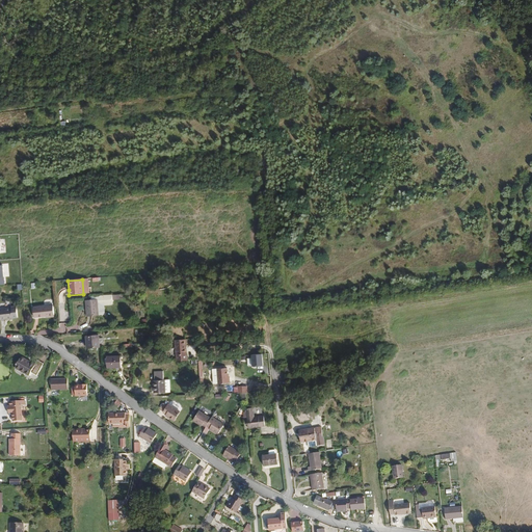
[(98,316),(97,300),(85,301),(86,317),(98,316)]
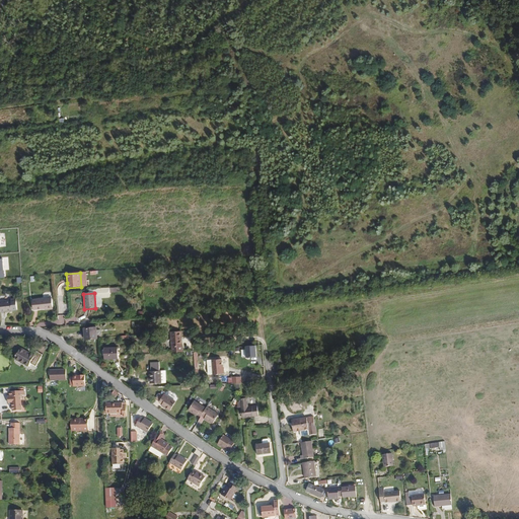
[(53,308),(52,298),(32,300),(33,310),(45,309),(45,308),(53,308)]
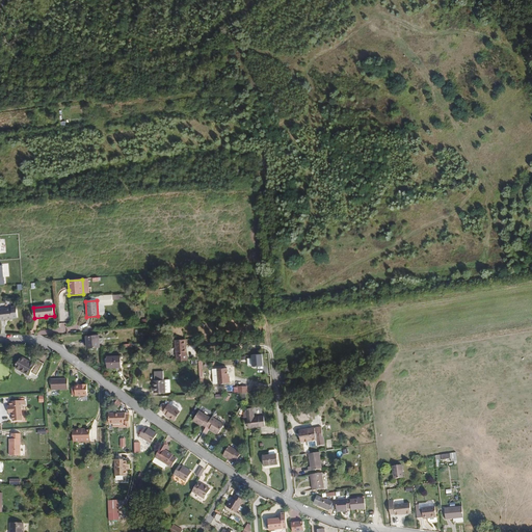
[(18,318),(17,308),(11,308),(11,309),(0,309),(0,320),(12,320),(12,319),(18,318)]
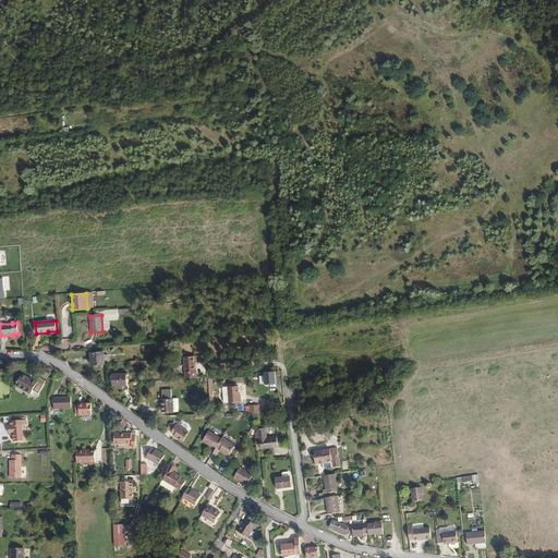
[(106,361),(106,355),(106,352),(91,353),(92,364),(106,363),(106,361)]
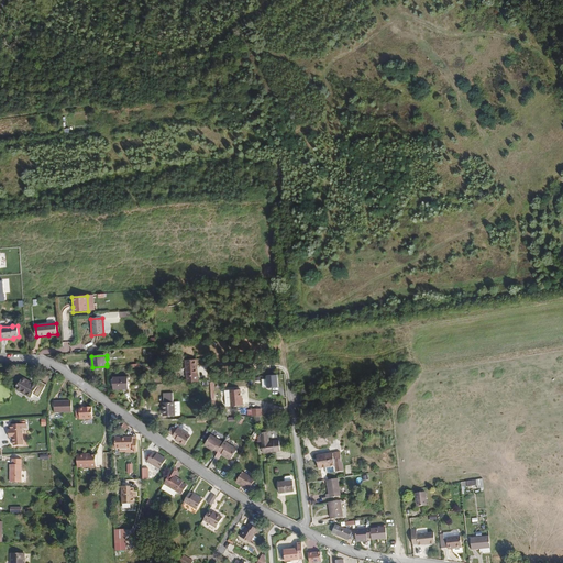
[(199,367),(198,360),(187,360),(188,383),(200,382),(199,376),(197,376),(196,368),(199,367)]
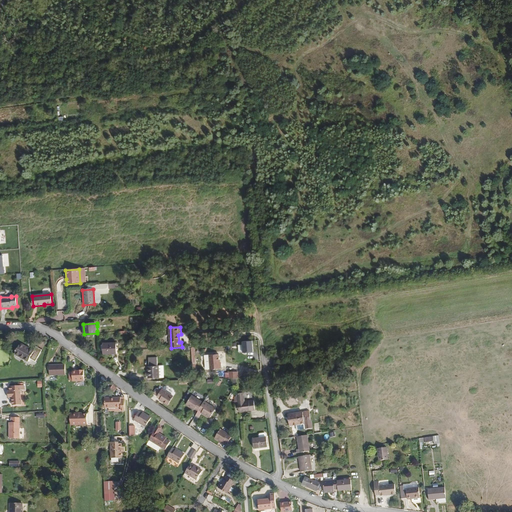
[(243,353),(253,352),(253,341),(243,341),(243,345),(243,353)]
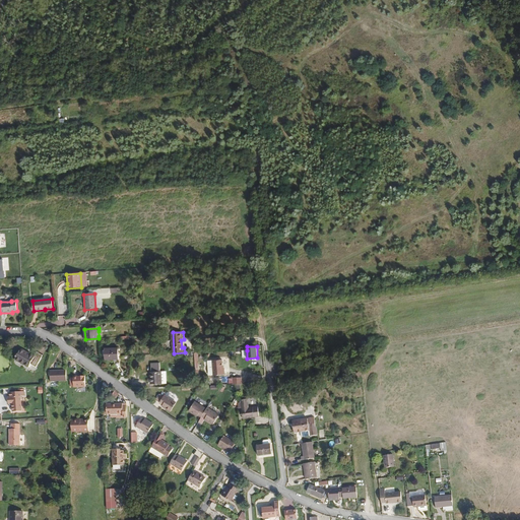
[(119,361),(119,349),(105,349),(105,362),(119,361)]
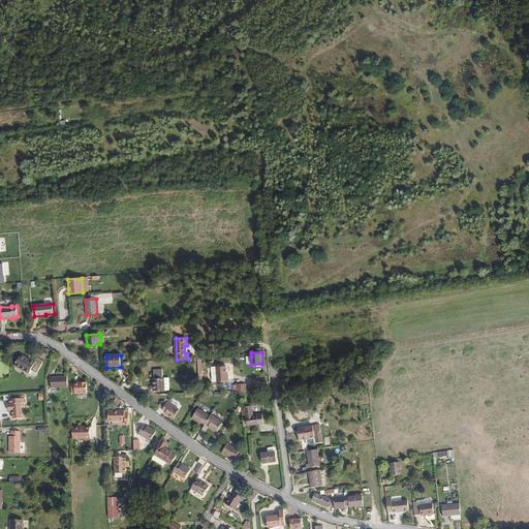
[(37,375),(43,362),(36,359),(34,364),(19,356),(13,369),(29,376),(31,372),(37,375)]
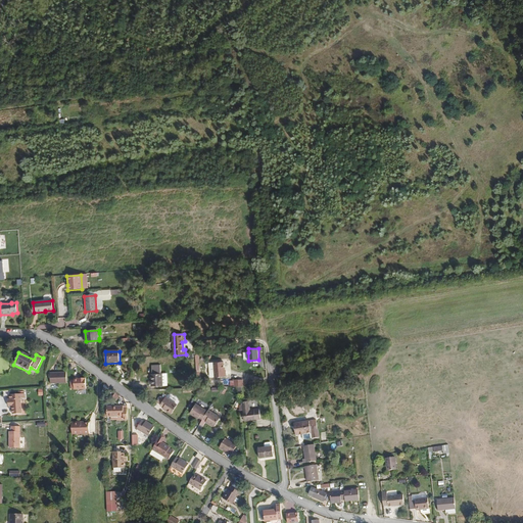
[(226,370),(225,361),(215,362),(216,377),(228,376),(228,370),(226,370)]
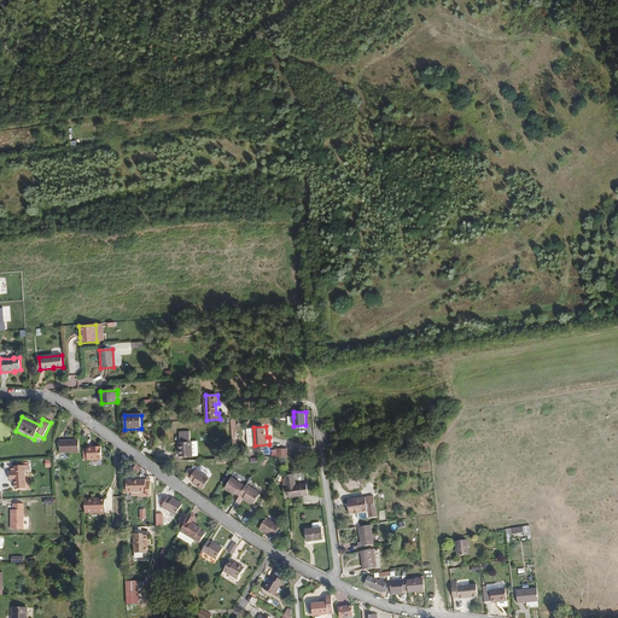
[(192,456),(192,442),(190,442),(190,431),(180,431),(181,442),(179,442),(179,456),(192,456)]
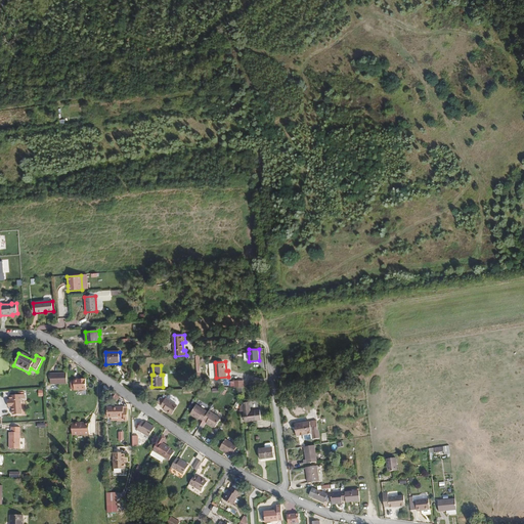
[(57,385),(57,374),(49,374),(49,385),(57,385)]
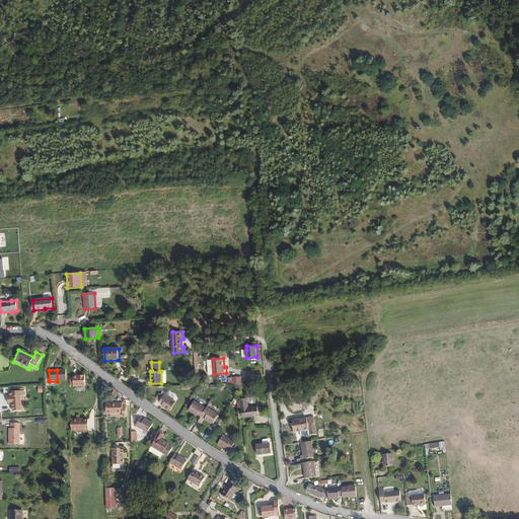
[(84,386),(83,376),(72,376),(72,387),(84,386)]
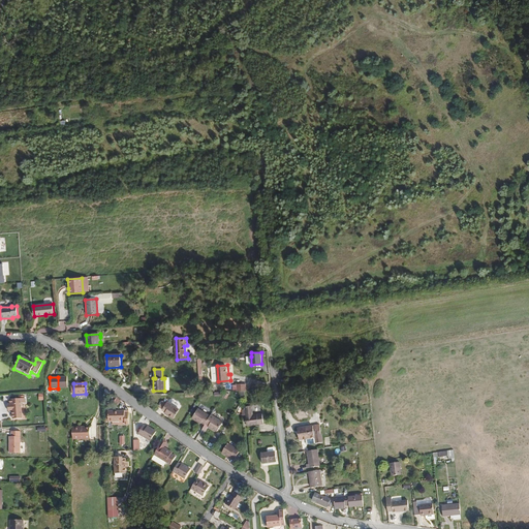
[(23,418),(22,404),(25,403),(25,399),(9,400),(10,405),(8,405),(8,411),(12,411),(13,419),(23,418)]
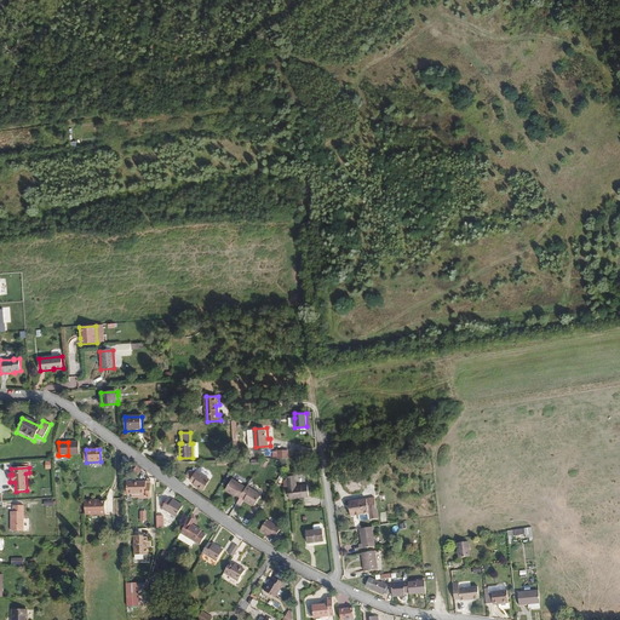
[(204,492),(210,482),(195,471),(194,474),(190,480),(189,481),(193,483),(193,484),(204,492)]
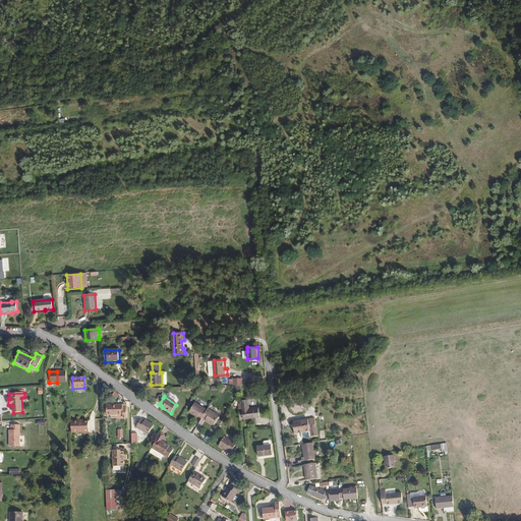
[(261,419),(259,408),(249,409),(249,401),(242,401),(242,404),(243,414),(243,420),(261,419)]
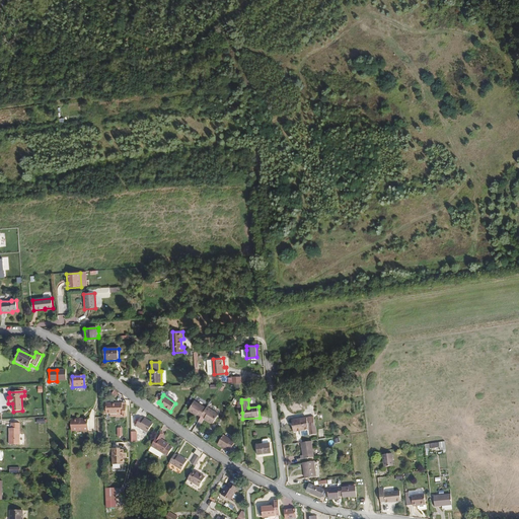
[(206,411),(194,401),(189,411),(198,417),(200,414),(203,416),(206,411)]
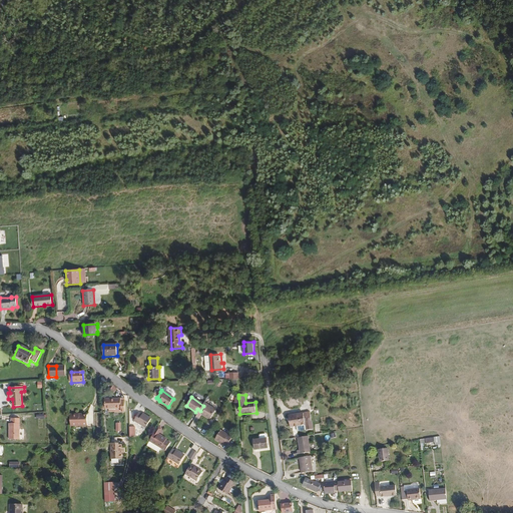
[(125,412),(124,401),(121,401),(120,398),(105,398),(105,399),(105,409),(105,410),(110,410),(110,412),(114,412),(114,409),(121,409),(121,412),(125,412)]
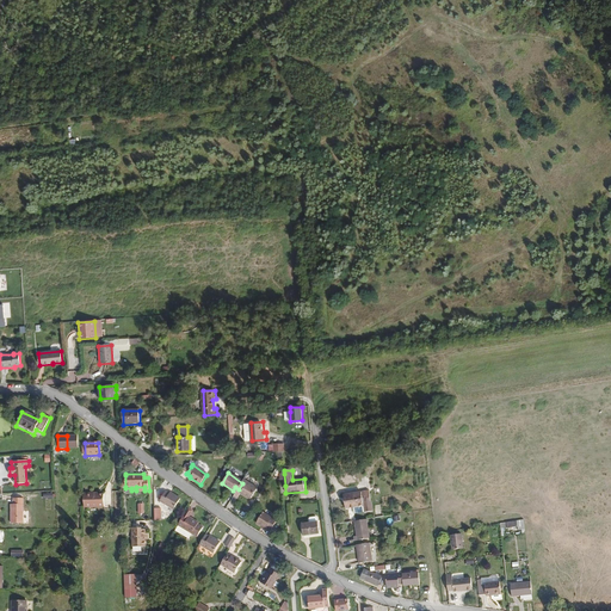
[(252,500),(259,489),(245,480),(242,483),(239,489),(241,492),(240,493),(252,500)]
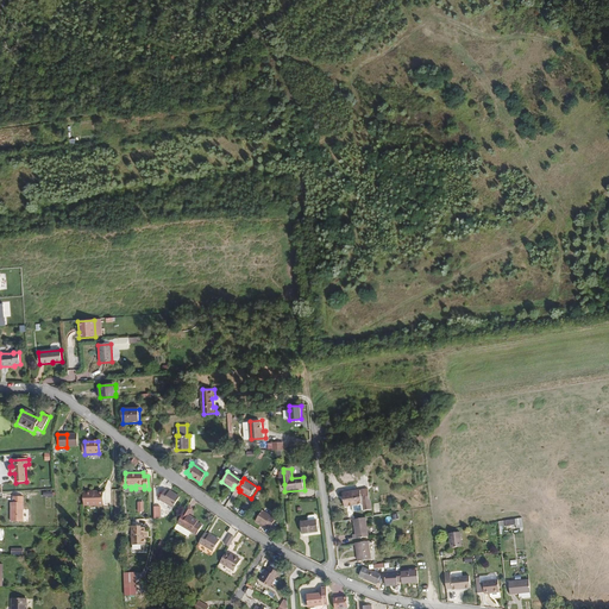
[(174,507),(181,496),(170,489),(169,491),(164,489),(159,497),(174,507)]
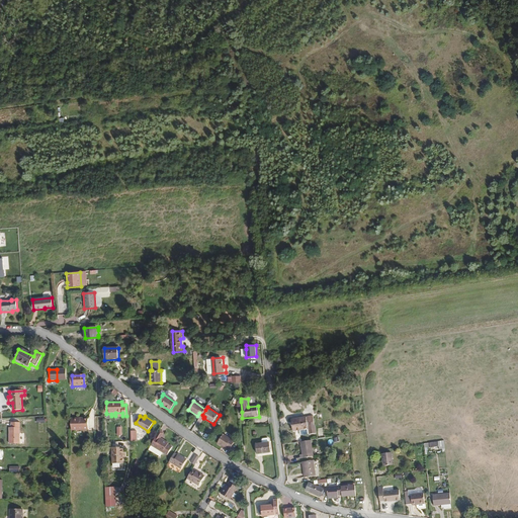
[(89,429),(88,419),(83,419),(80,419),(80,418),(71,418),(72,430),(89,429)]
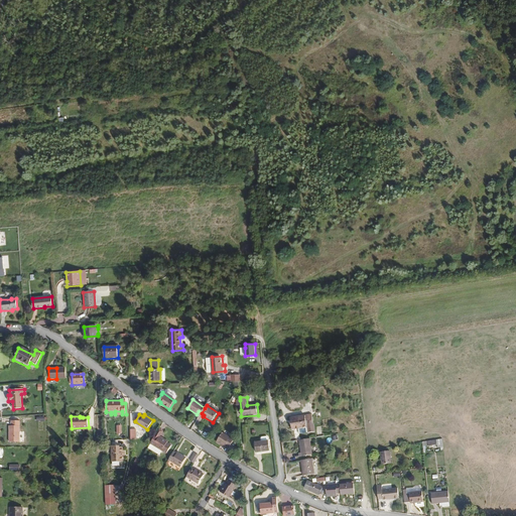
[(317,433),(314,416),(293,419),(295,430),(310,428),(310,434),(317,433)]
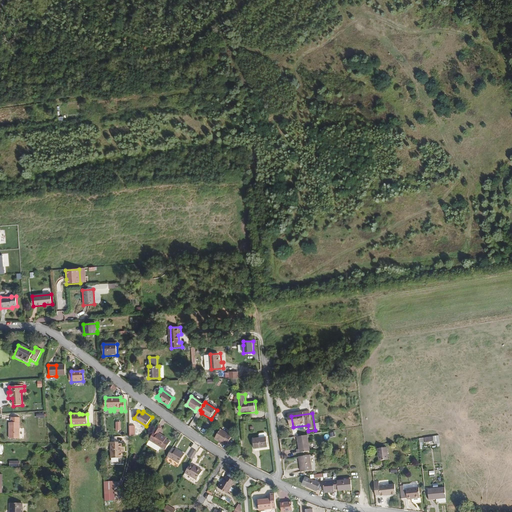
[(19,439),(18,418),(10,418),(10,423),(9,423),(9,439),(19,439)]
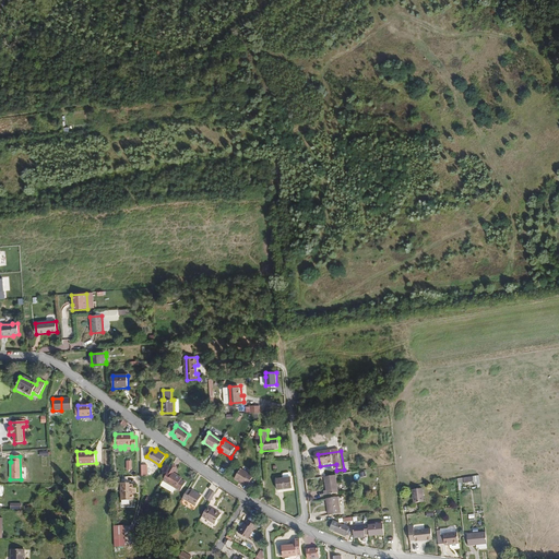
[(248,486),(254,477),(241,468),(235,478),(245,485),(246,484),(248,486)]
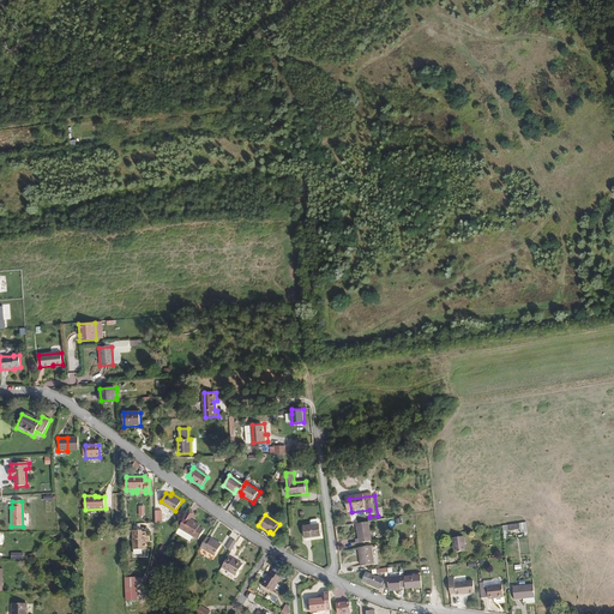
[(204,529),(199,527),(199,525),(194,521),(193,523),(188,521),(185,518),(179,527),(193,535),(198,539),(204,529)]
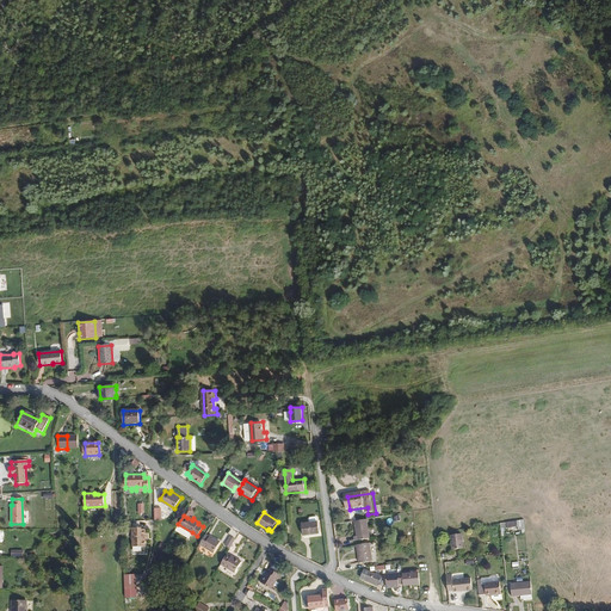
[(372,539),(370,520),(357,523),(359,537),(357,537),(357,542),(372,539)]
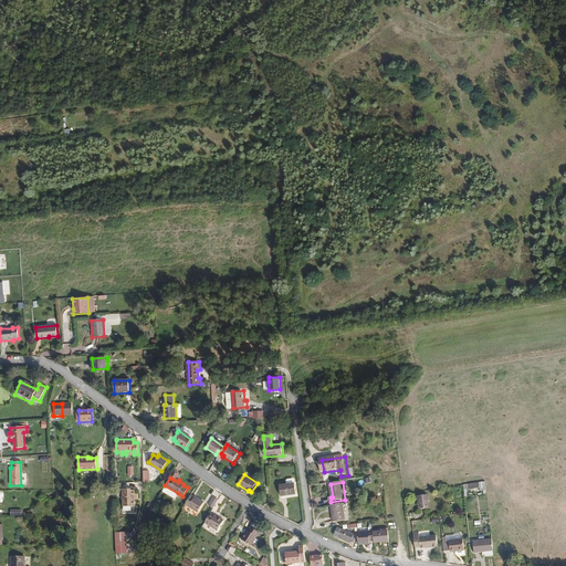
[(178,493),(165,485),(161,491),(175,499),(178,493)]
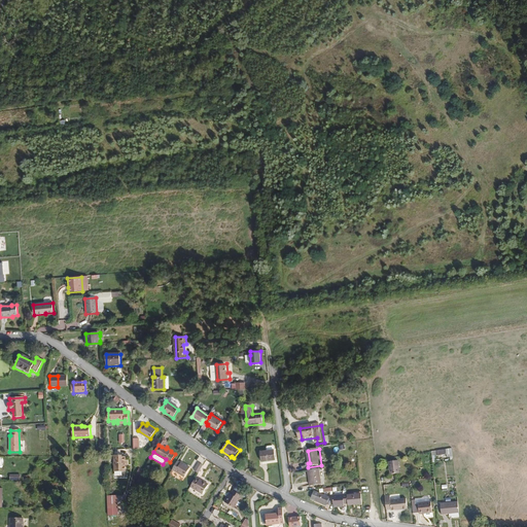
[(275,460),(274,452),(261,452),(261,463),(270,462),(270,461),(275,460)]
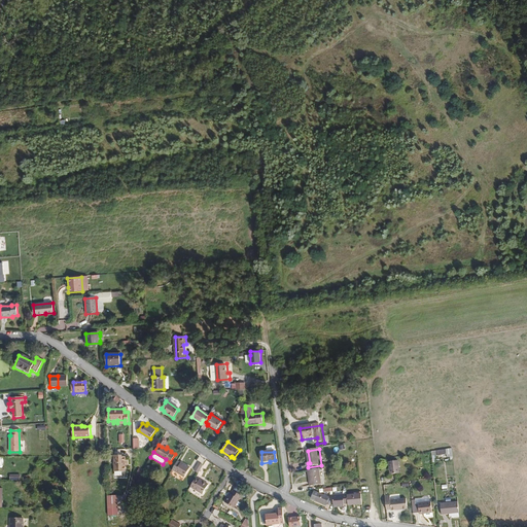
[(127,464),(127,460),(125,460),(125,456),(114,457),(114,470),(125,470),(125,464),(127,464)]
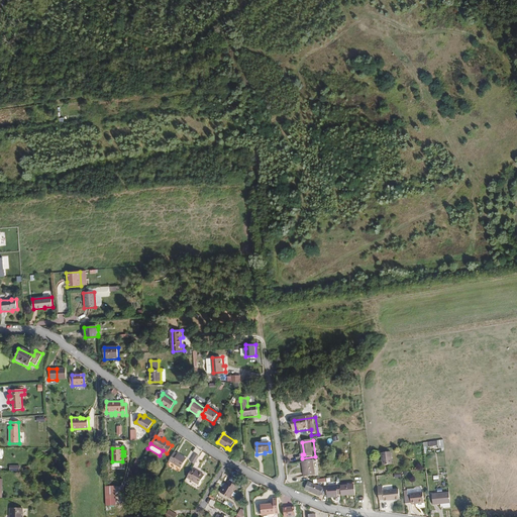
[(181,464),(187,456),(177,450),(177,451),(174,449),(169,457),(181,464)]
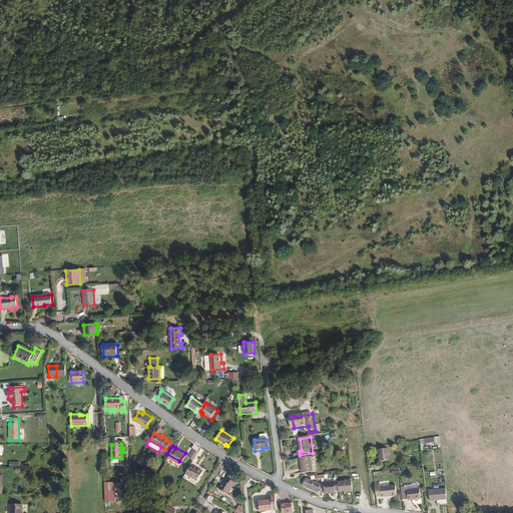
[(193,458),(197,451),(192,448),(188,455),(193,458)]
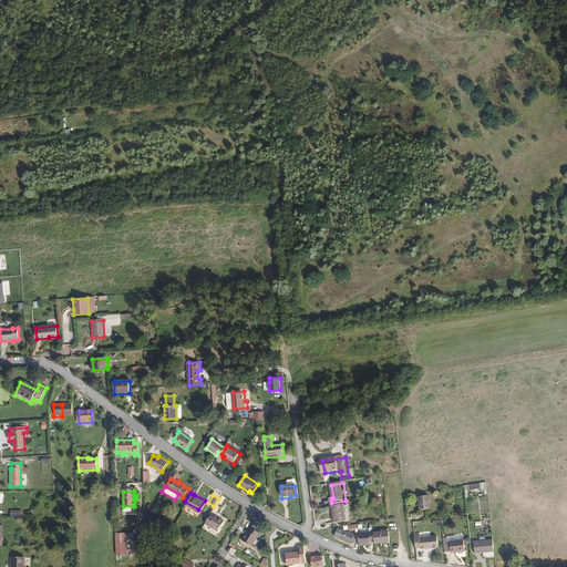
[(429,512),(426,497),(415,500),(418,513),(429,512)]
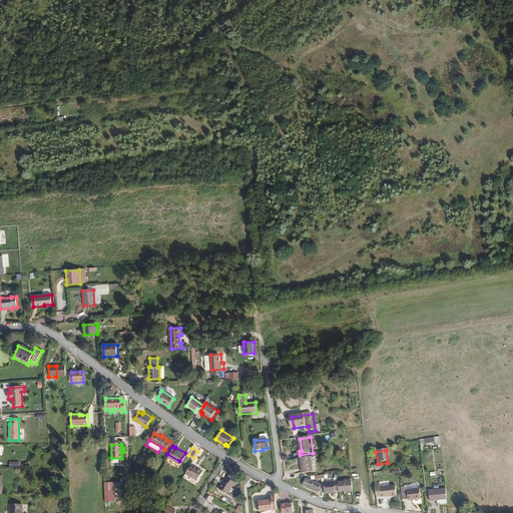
[(315,472),(313,457),(302,458),(303,473),(315,472)]
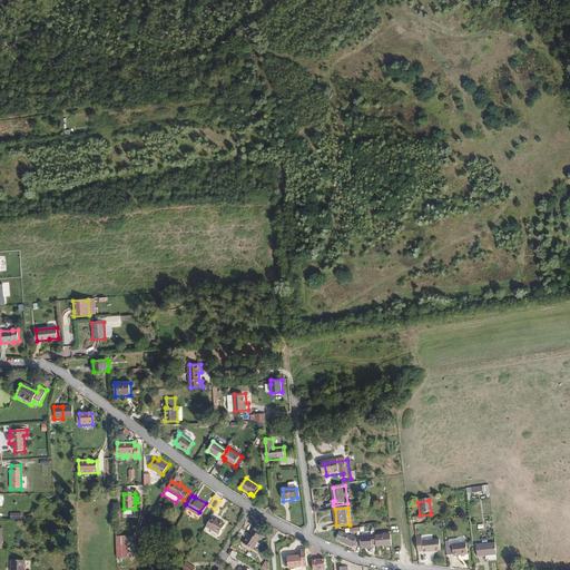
[(219,532),(226,521),(216,514),(215,517),(210,514),(205,524),(219,532)]
